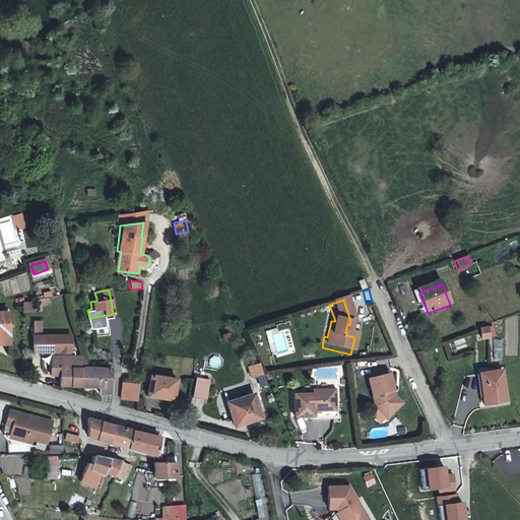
[(21,302),(22,312),(35,311),(35,302),(21,302)]
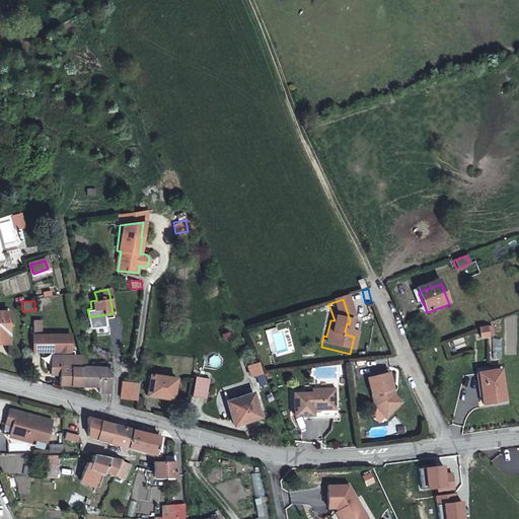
[(8,312),(0,312),(0,344),(9,344),(8,312)]
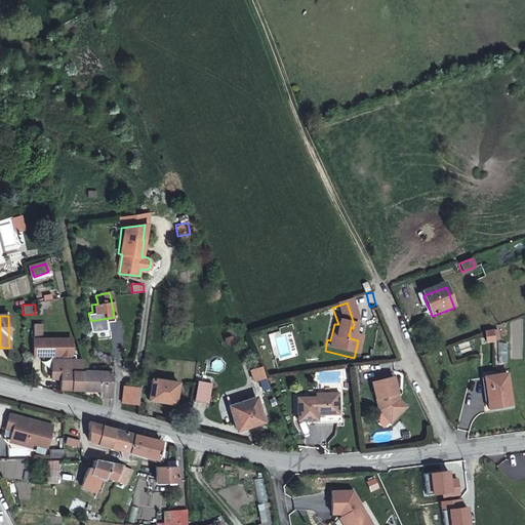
[(53,360),(53,379),(61,379),(61,389),(83,390),(84,371),(84,360),(75,360),(75,355),(72,355),(72,350),(62,339),(52,339),(42,339),(42,326),(34,326),(34,340),(34,357),(53,357),(53,360)]
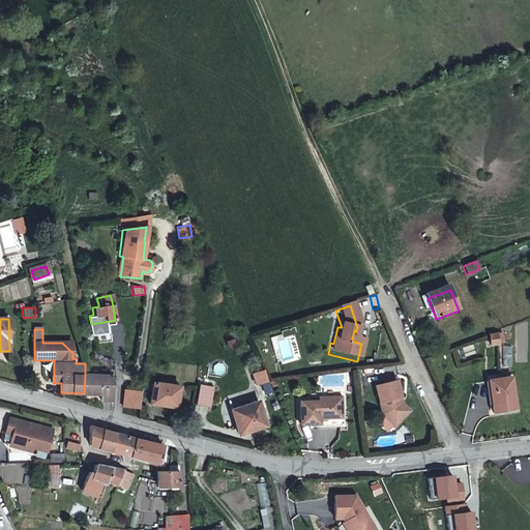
[(506,345),(504,333),(491,335),(492,346),(506,345)]
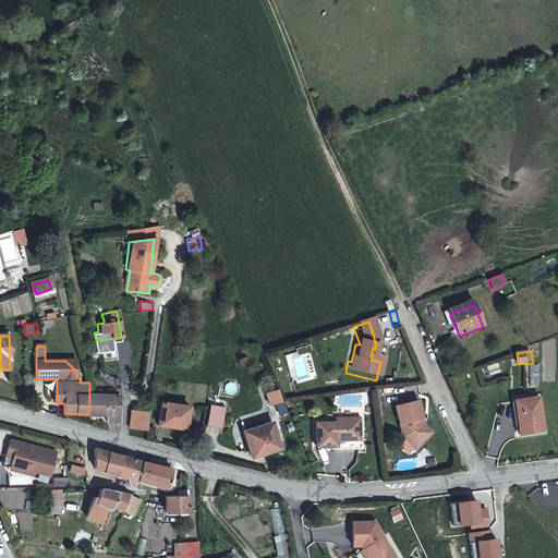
[(240,366),(249,364),(247,355),(238,358),(240,366)]
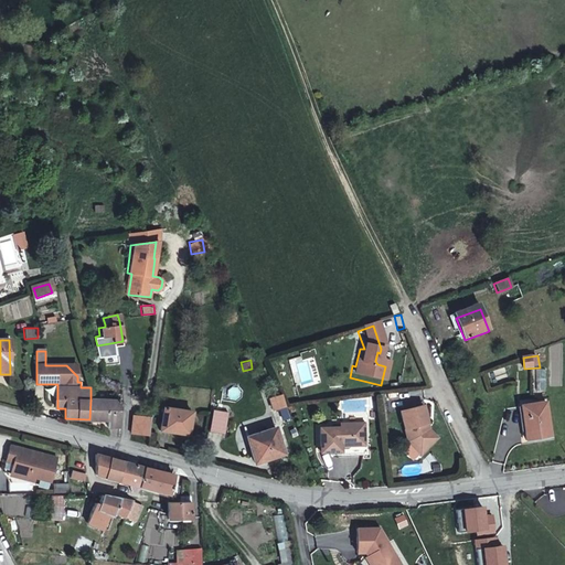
[(307,360),(296,363),(301,385),(313,383),(307,360)]
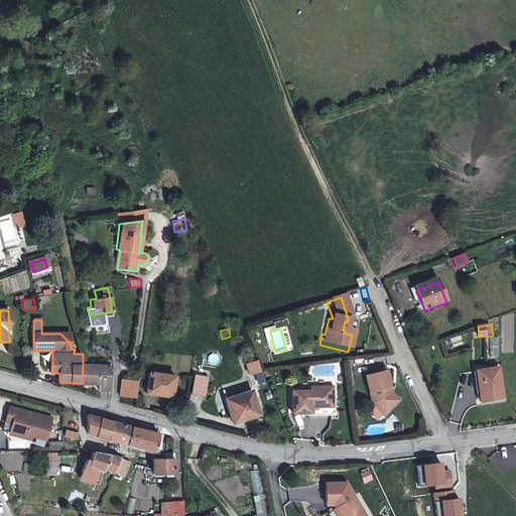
[(60,334),(71,344),(71,333),(60,334)]
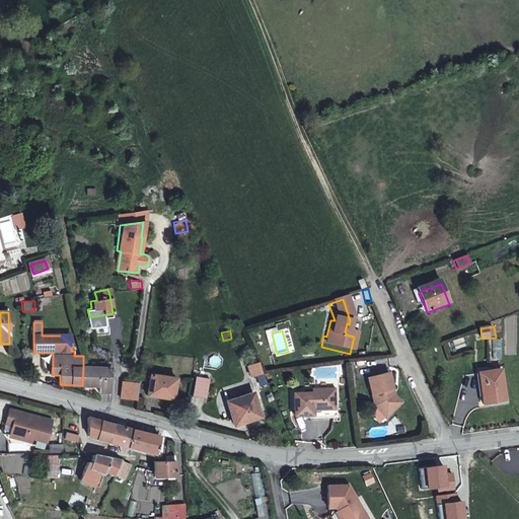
[(258,361),(245,364),(248,376),(262,374),(258,361)]
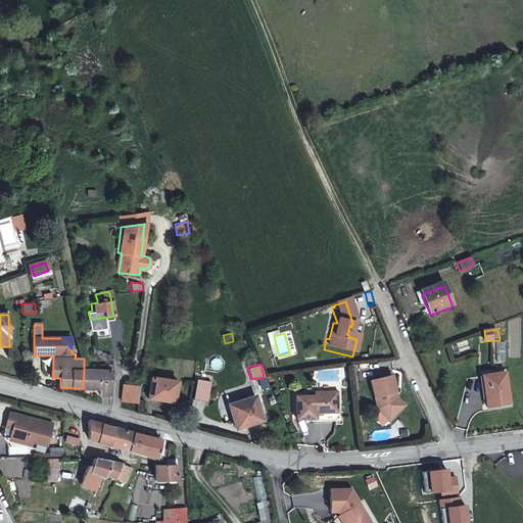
[(84,370),(83,388),(99,389),(99,394),(111,395),(112,372),(84,370)]
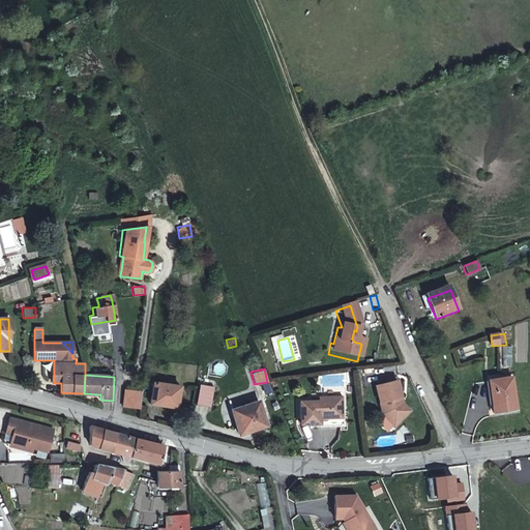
[(513,380),(490,383),(494,414),(517,411),(513,380)]
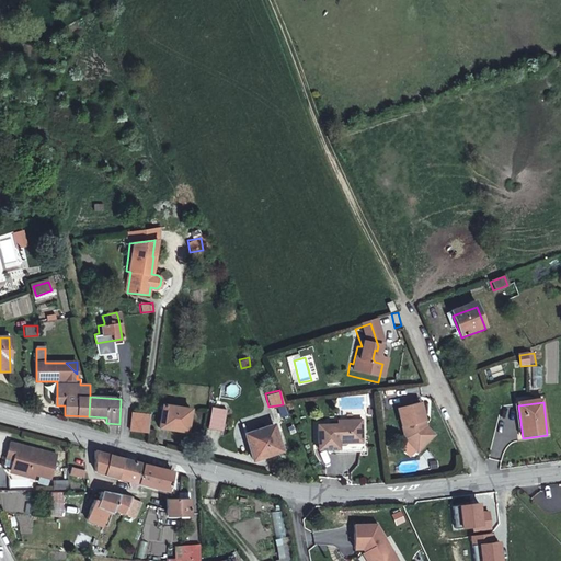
[(162,405),(159,428),(186,433),(190,411),(162,405)]
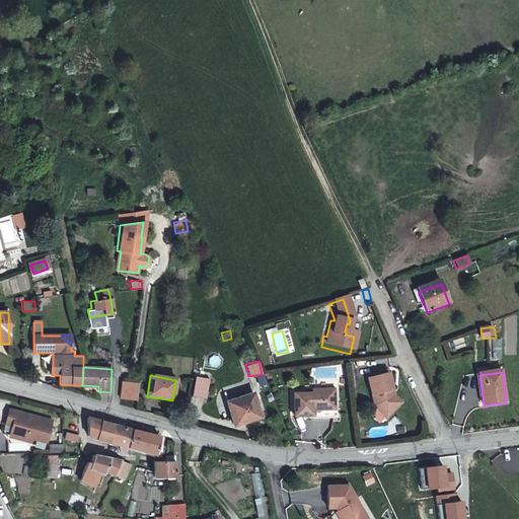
[(256,376),(258,386),(266,384),(263,375),(256,376)]
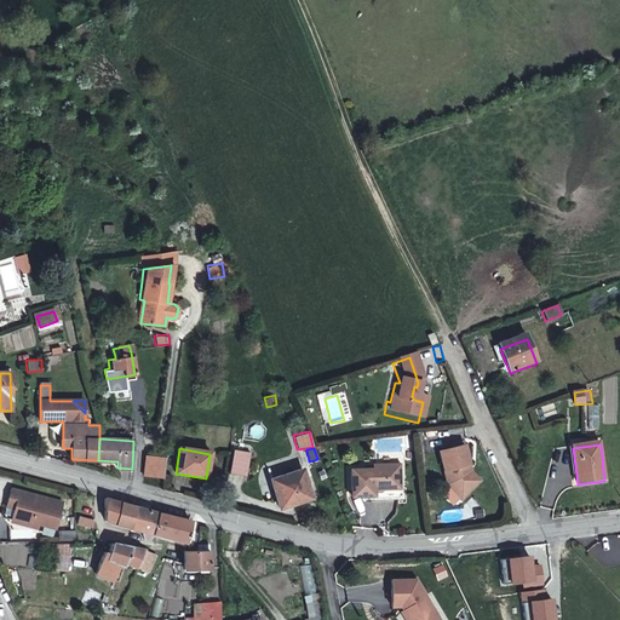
[(466,468),(460,448),(435,455),(445,488),(459,501),(474,486),(464,476),(463,469),(466,468)]
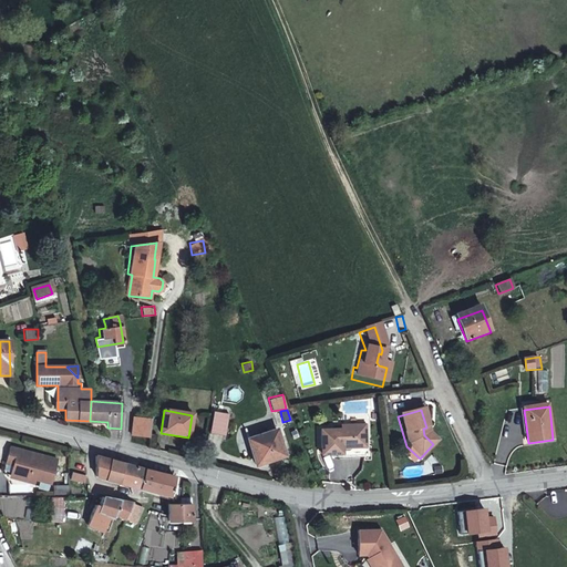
[(227,435),(228,412),(210,411),(208,434),(227,435)]
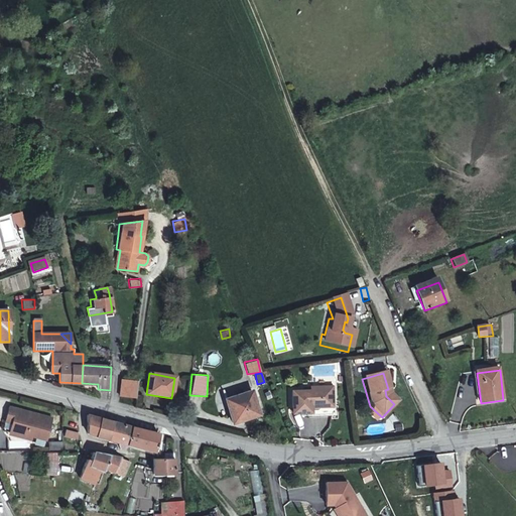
[(138,382),(121,380),(120,388),(137,390),(138,382)]
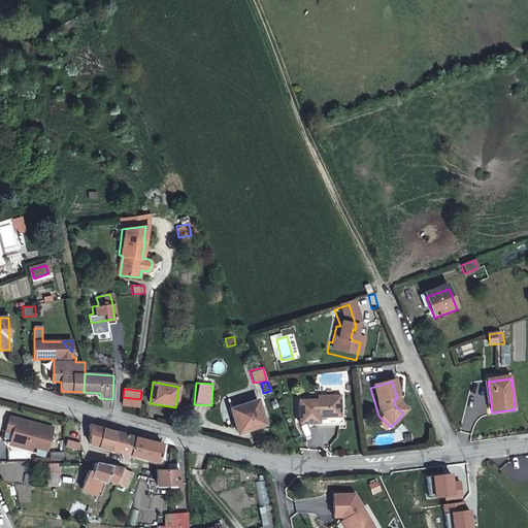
[(140,399),(123,397),(123,405),(139,408),(140,399)]
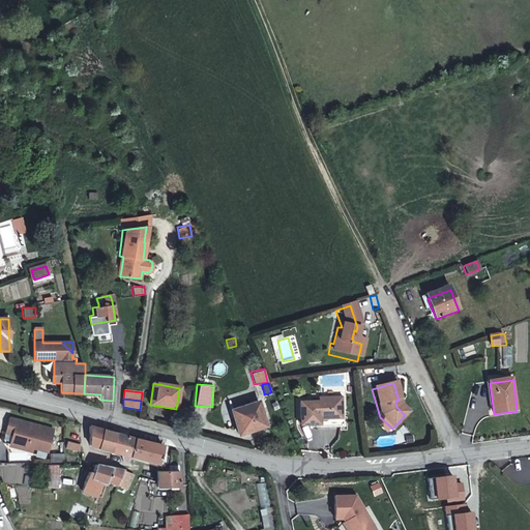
[(400,405),(399,400),(395,401),(396,407),(405,415),(408,413),(400,405)]
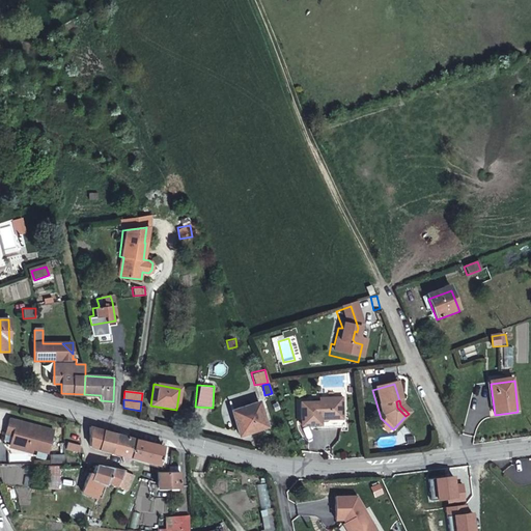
[(231,413),(240,437),(267,428),(258,403),(231,413)]
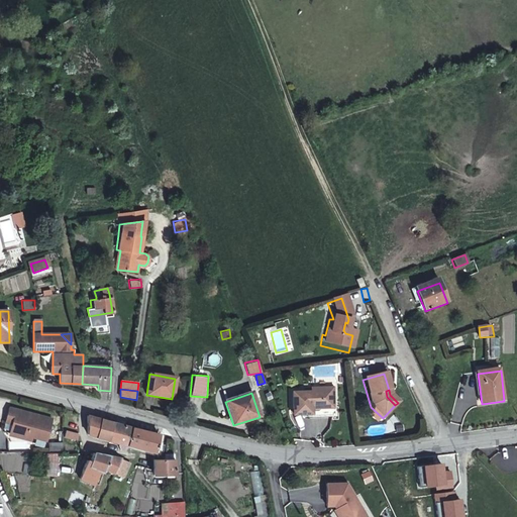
[(335,413),(335,393),(313,393),(313,397),(294,397),(295,419),(314,419),(314,414),(335,413)]
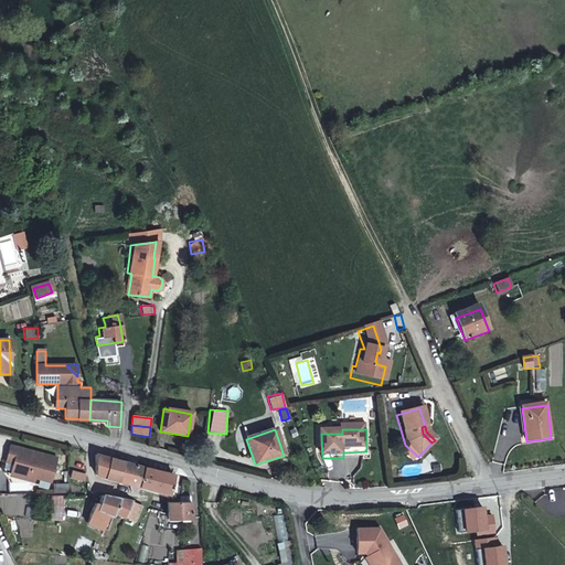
[(56,460),(23,451),(10,448),(7,459),(14,460),(12,466),(11,472),(25,477),(51,483),(56,460)]
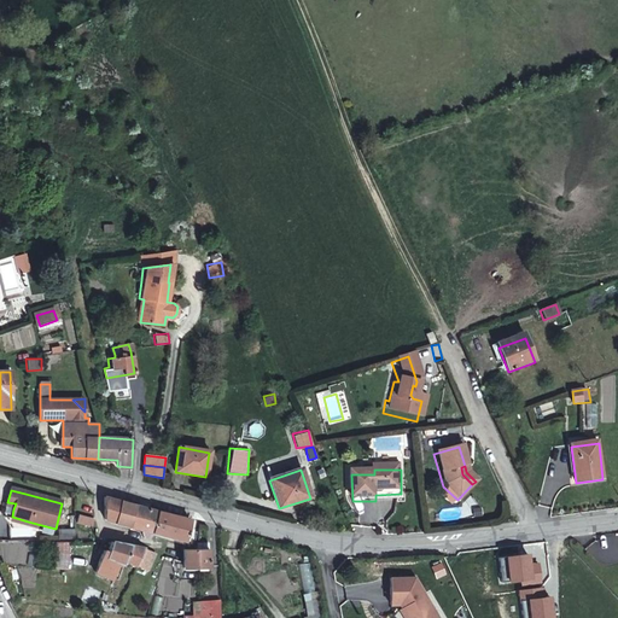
[(402,503),(401,494),(375,495),(375,501),(375,505),(402,503)]
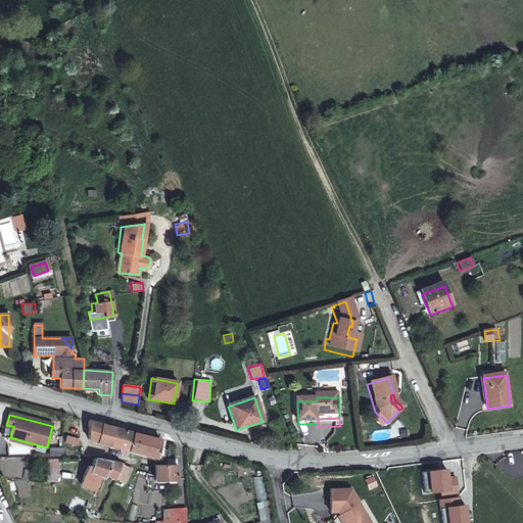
[(115,429),(88,421),(88,439),(110,446),(115,429)]
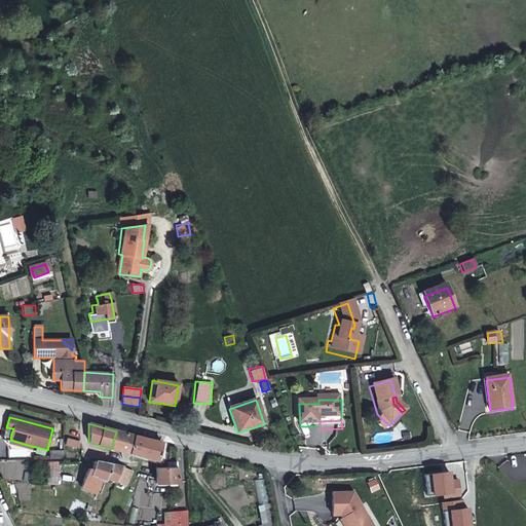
[(122,458),(126,459),(128,454),(134,437),(116,431),(111,449),(124,452),(122,458)]
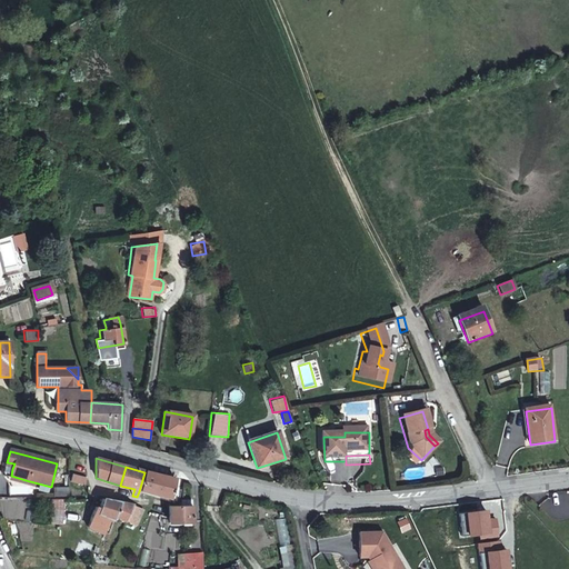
[(139,491),(169,500),(178,501),(180,493),(173,491),(177,480),(145,472),(139,491)]
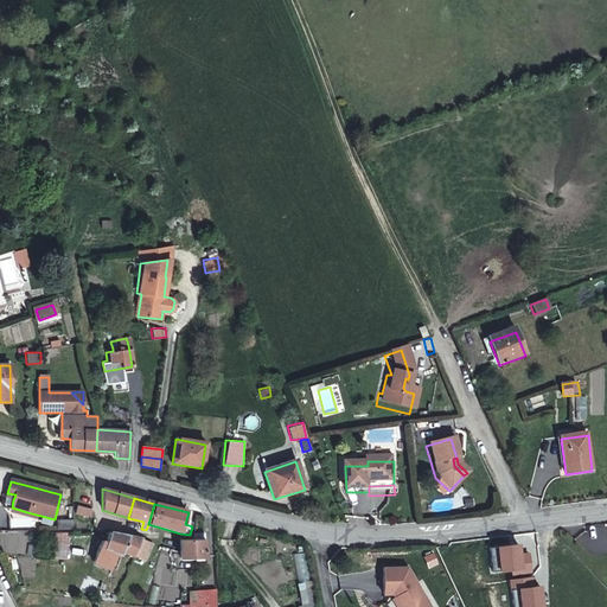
[(88,524),(90,516),(76,512),(72,521),(72,522),(88,524)]
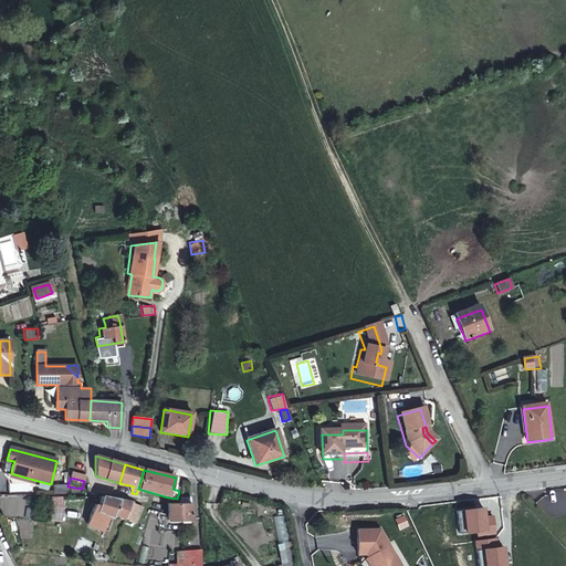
[(69,494),(67,486),(67,485),(52,486),(52,494),(69,494)]
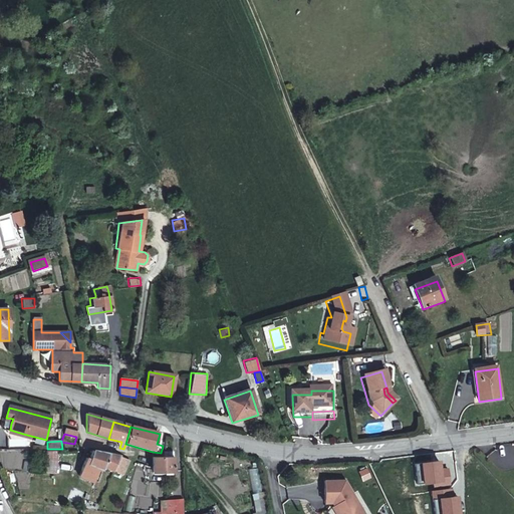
[(57,475),(59,453),(48,452),(46,474),(57,475)]
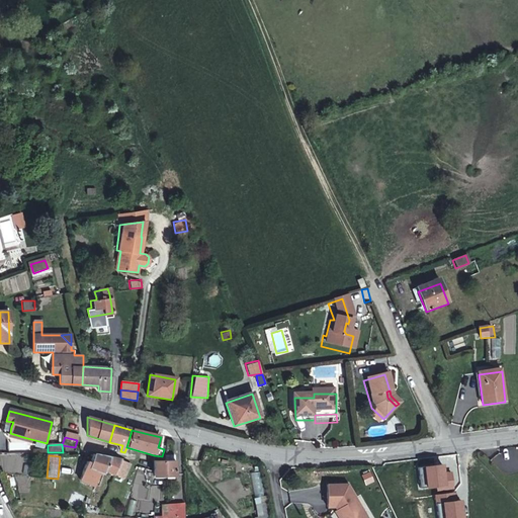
[(121,460),(93,455),(92,462),(88,461),(86,472),(81,471),(80,480),(102,484),(104,475),(114,477),(121,460)]
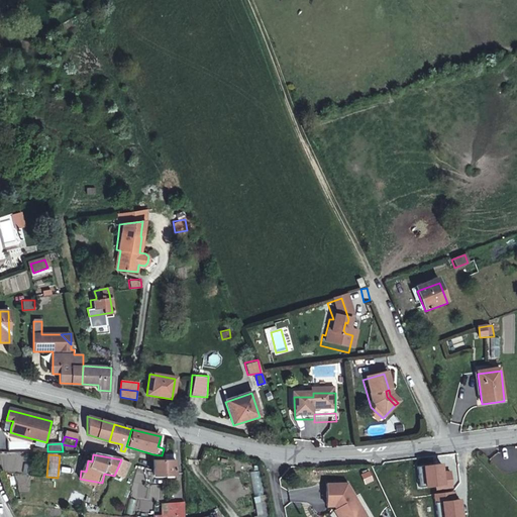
[(166,461),(154,461),(154,472),(156,477),(168,476),(168,479),(174,478),(174,475),(175,475),(174,455),(166,455),(166,461)]
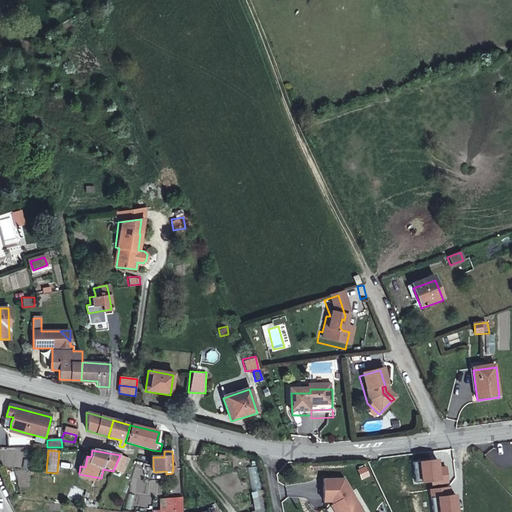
[(123,475),(130,459),(120,455),(113,471),(123,475)]
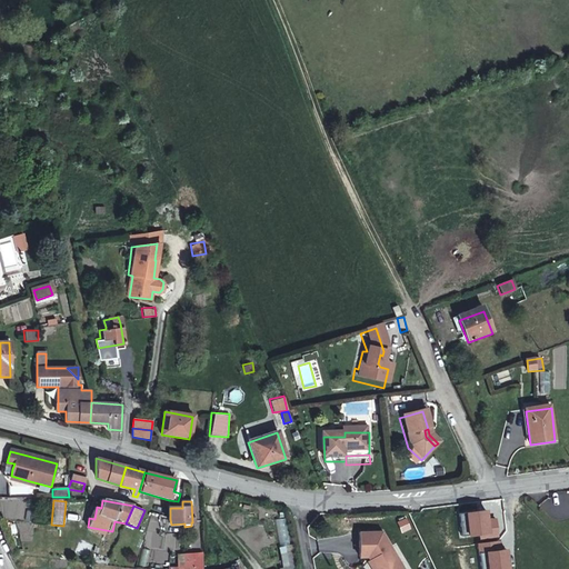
[(285,519),(276,519),(277,542),(285,542),(285,519)]
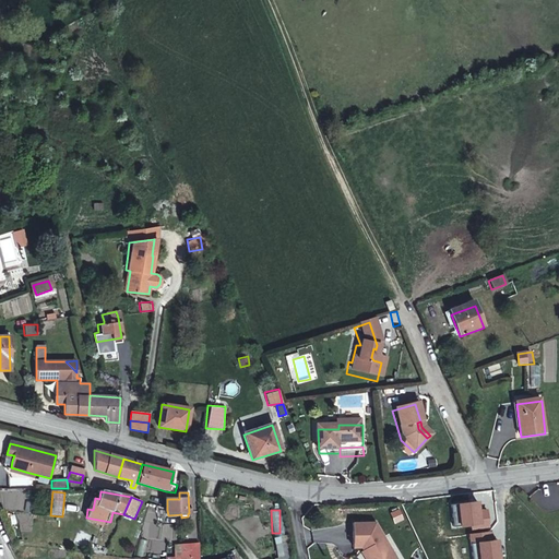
[(393,558),(375,526),(353,526),(354,550),(361,550),(367,558),(366,558),(393,558)]
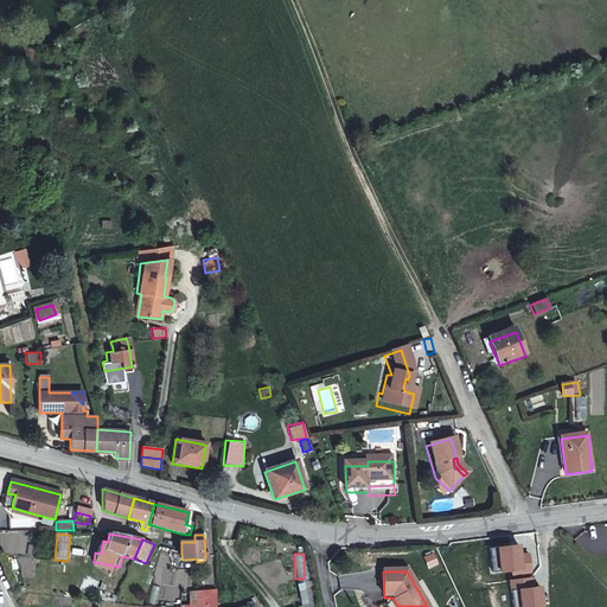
[(311,606),(306,581),(295,583),(299,606),(311,606)]
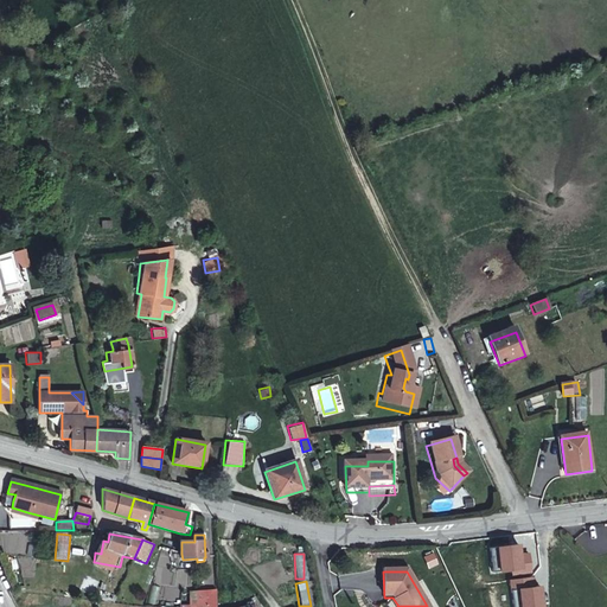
[(217,606),(217,594),(197,595),(197,606),(217,606)]
